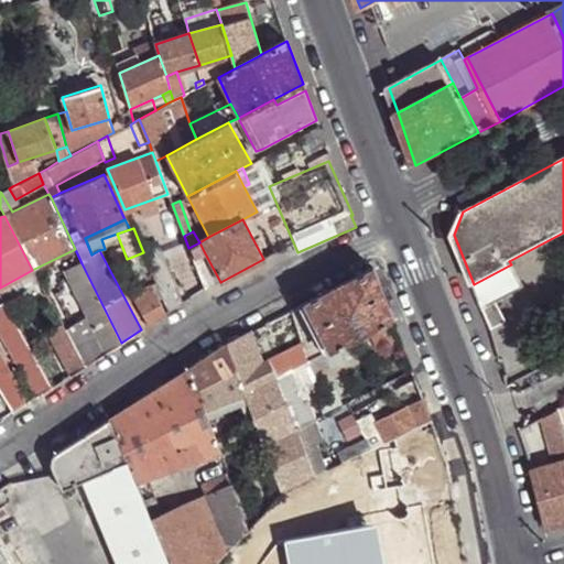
[(192,258),(206,291),(220,282),(204,251),(199,242),(188,248),(192,258)]
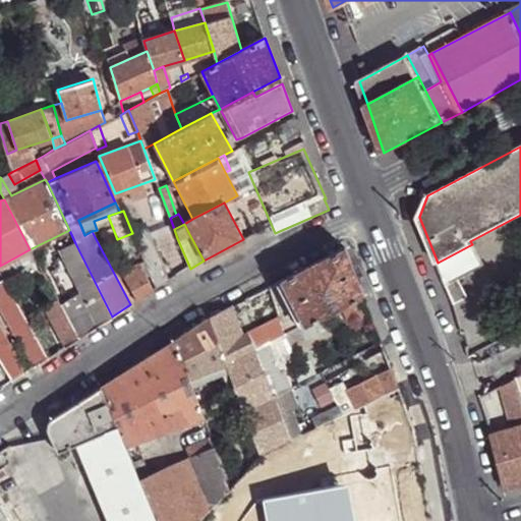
[(147,228),(133,234),(156,288),(168,281),(147,228)]
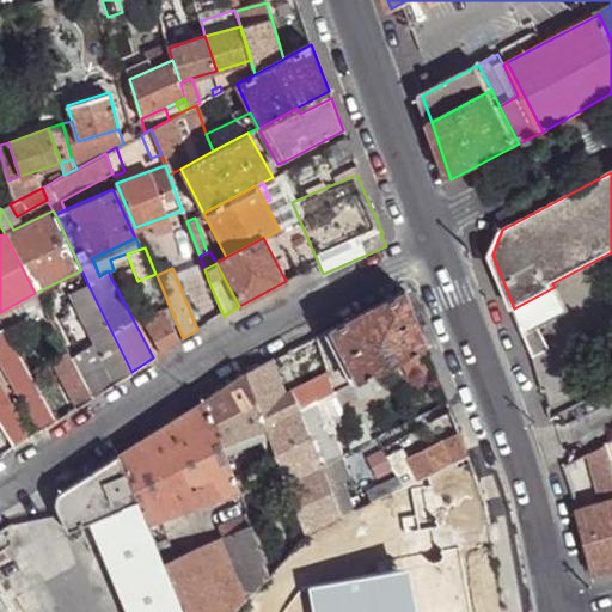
[(69,357),(92,397),(132,372),(89,286),(69,294),(93,343),(69,357)]
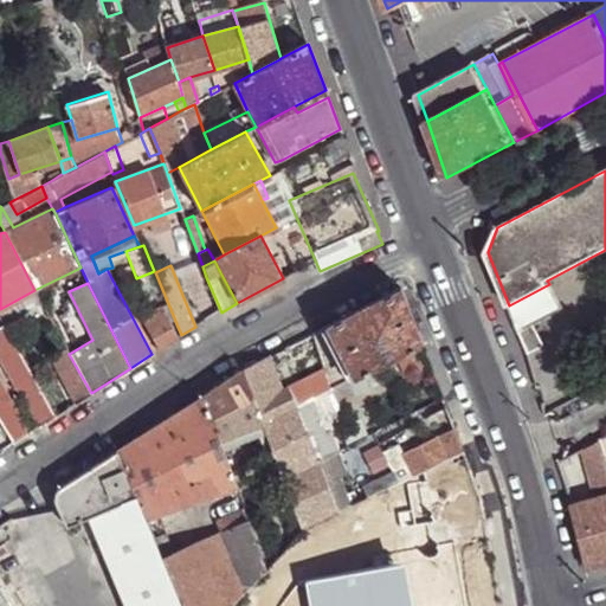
[(509,305),(519,328),(532,321),(559,307),(547,285),(509,305)]
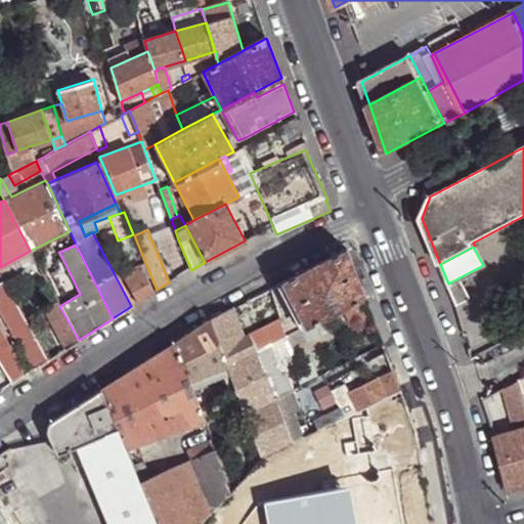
[(346,249),(282,282),(305,326),(320,318),(364,297),(346,249)]
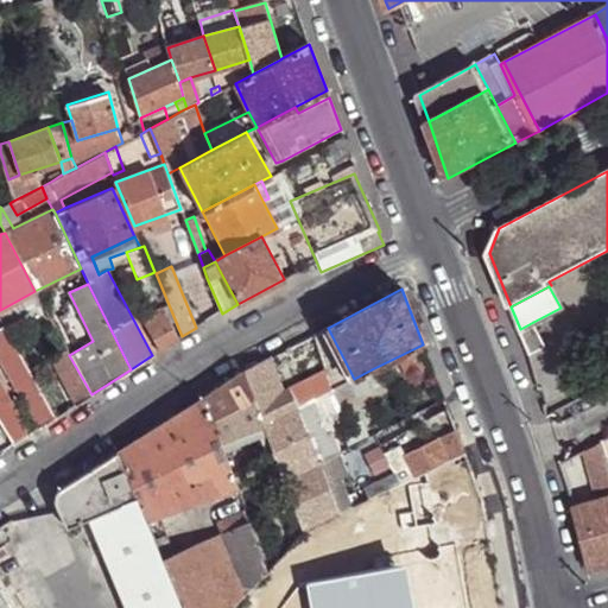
[(49,317),(43,305),(38,308),(43,320),(49,317)]
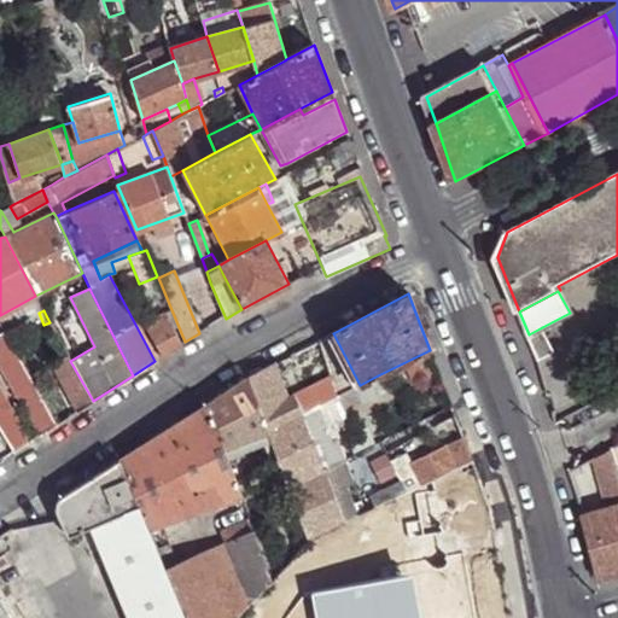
[(147,331),(161,357),(181,344),(165,313),(159,318),(162,322),(147,331)]
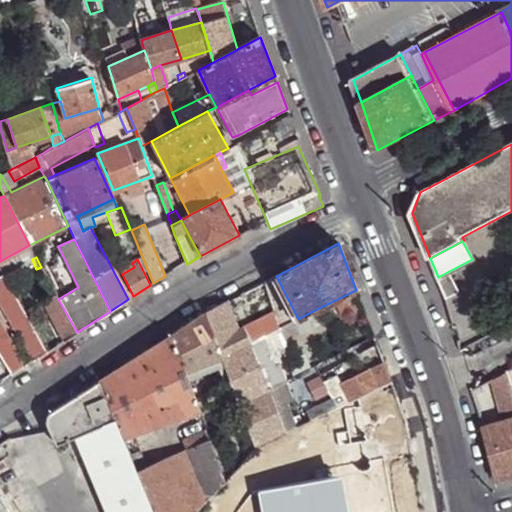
[(449,271),(438,277),(442,287),(445,295),(458,288),(449,271)]
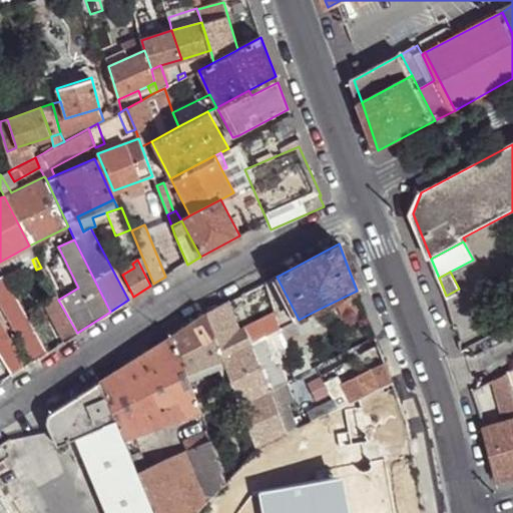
[(0,277),(0,301),(34,361),(46,353),(3,276),(0,277)]
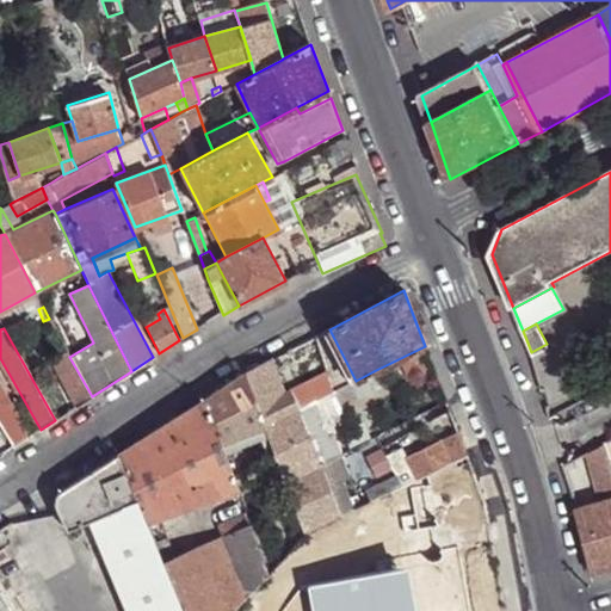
[(321,349),(316,335),(292,349),(297,359),(321,349)]
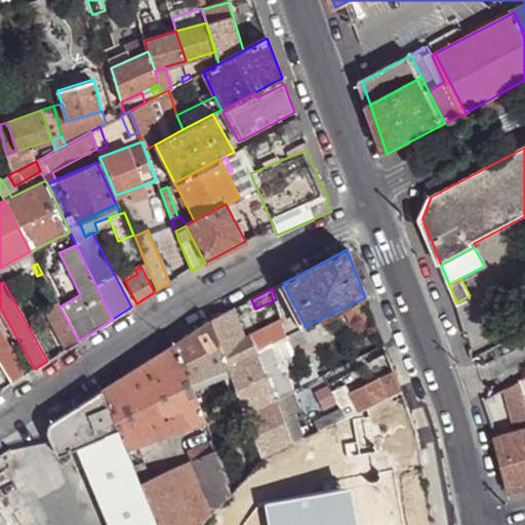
[(43,310),(66,350),(79,340),(59,307),(57,301),(43,310)]
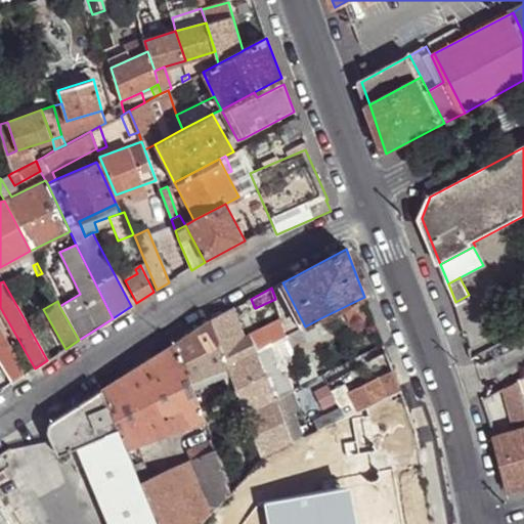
[(243,337),(231,308),(209,320),(226,366),(256,352),(253,346),(249,335),(243,337)]
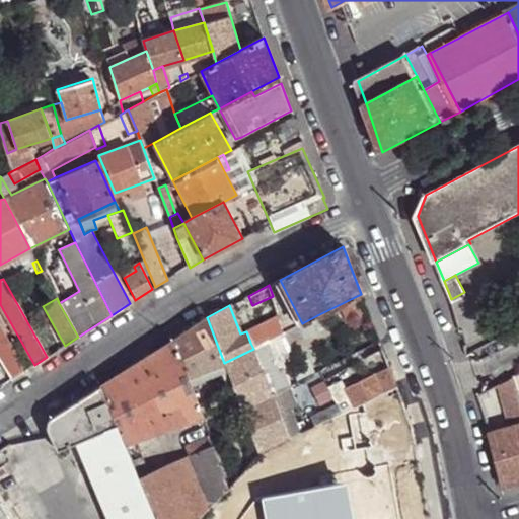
[(285,331),(281,320),(279,315),(246,331),(250,343),(269,334),(272,339),(283,331),(285,331)]
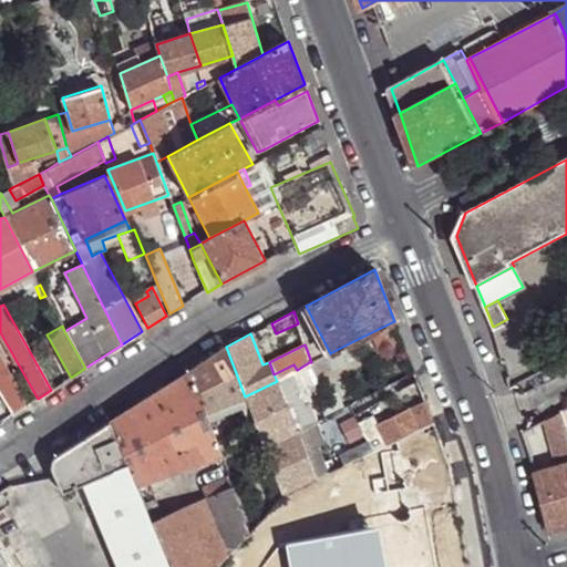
[(347,344),(330,353),(323,357),(329,369),(352,359),(347,344)]
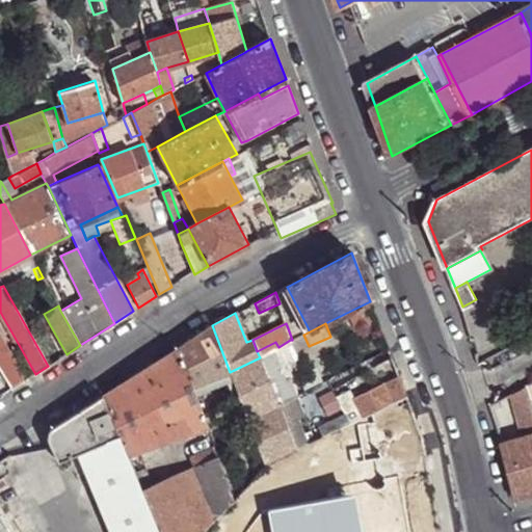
[(231,373),(230,372),(212,325),(176,349),(191,389),(231,373)]
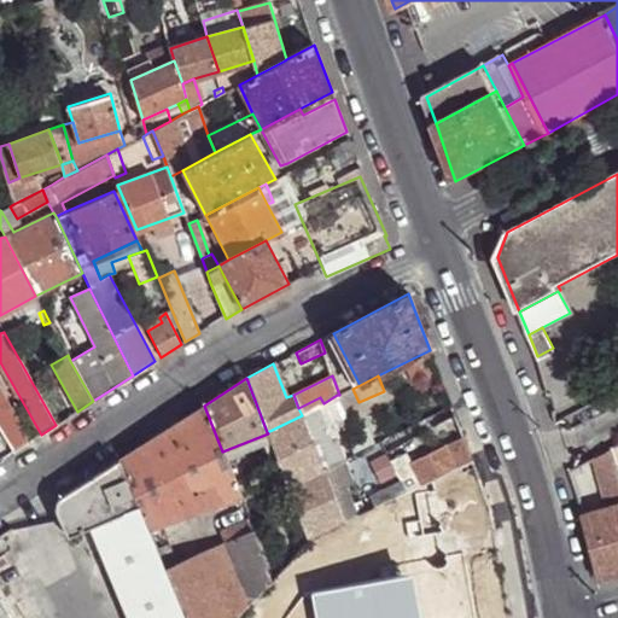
[(359,402),(353,389),(339,395),(337,395),(343,409),(359,402)]
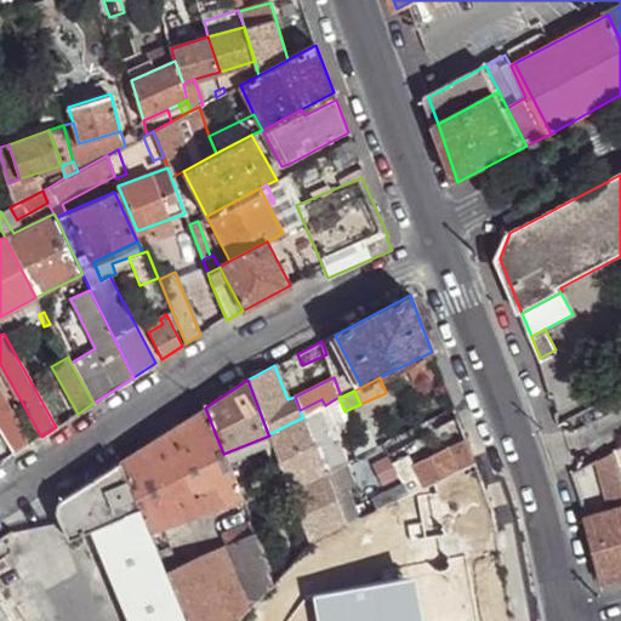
[(0,393),(0,429),(10,445),(15,454),(29,444),(0,393)]
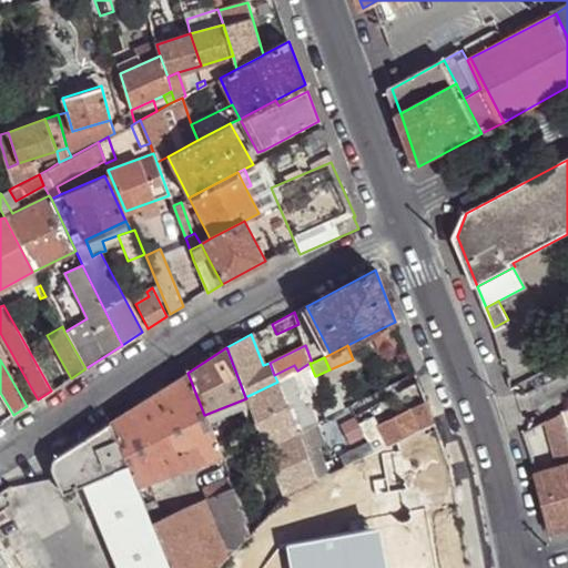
[(266,449),(316,424),(311,406),(313,405),(304,387),(313,383),(311,377),(315,376),(310,363),(297,371),(277,382),(245,397),(246,398),(266,449)]
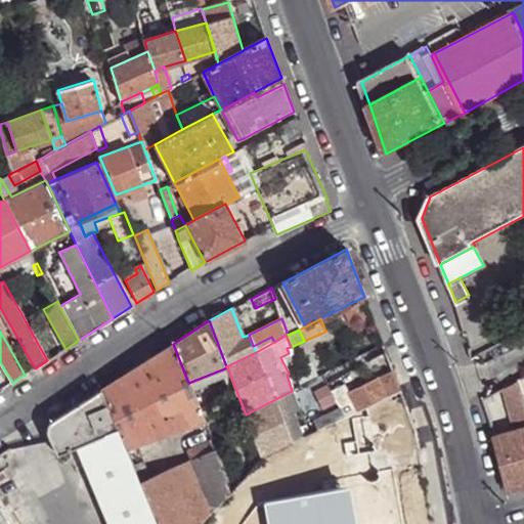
[(256,352),(274,342),(271,337),(253,346),(256,352)]
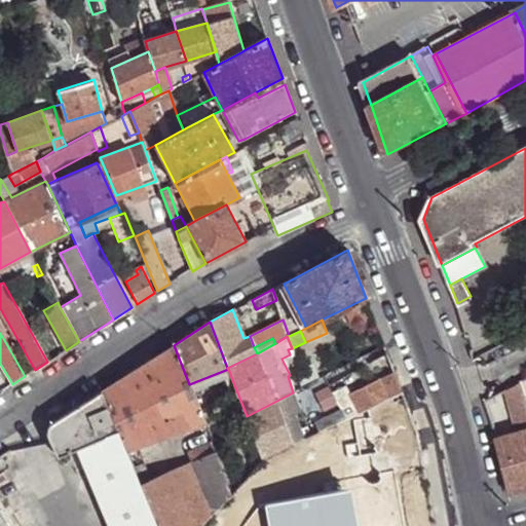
[(203,421),(189,384),(174,345),(101,392),(126,451),(203,421)]
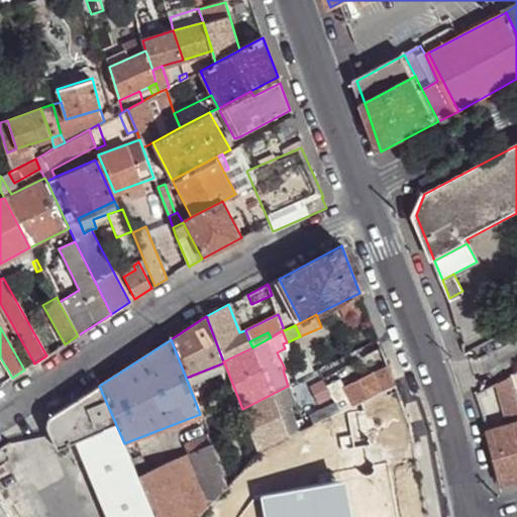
[(395,385),(388,366),(342,388),(347,397),(309,417),(313,425),(395,385)]
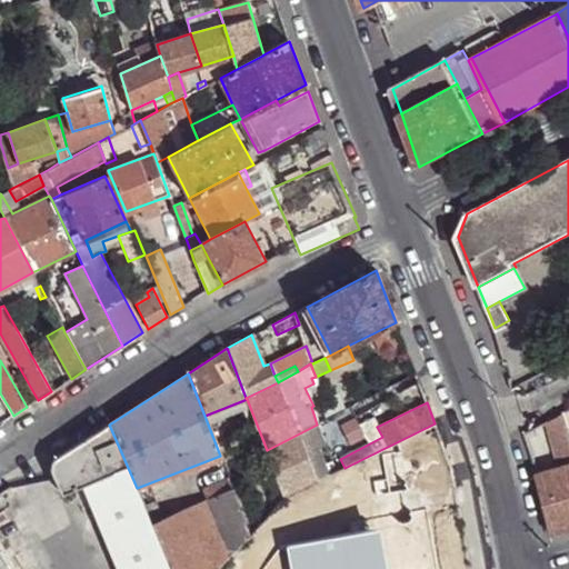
[(13,416),(9,408),(2,411),(7,419),(13,416)]
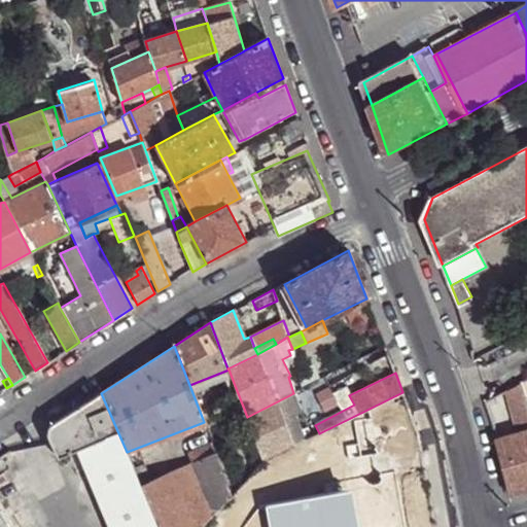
[(525,389),(522,384),(507,392),(510,399),(526,394),(525,389)]
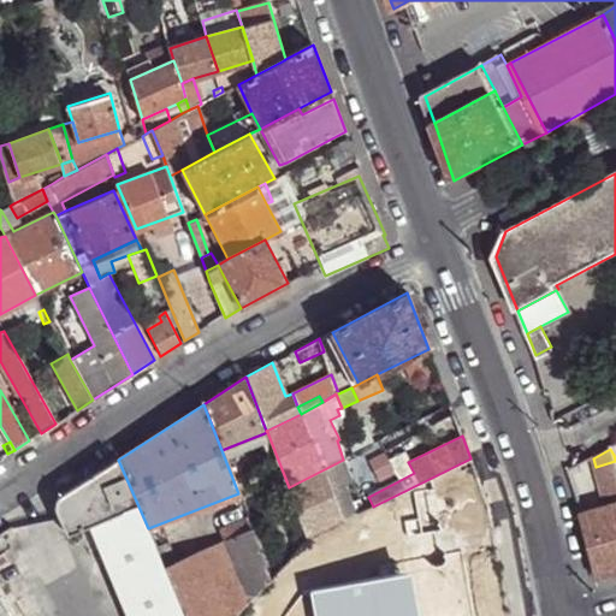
[(148,528),(118,460),(60,495),(57,502),(57,515),(67,535),(90,526),(130,615),(185,615),(165,568),(148,528)]
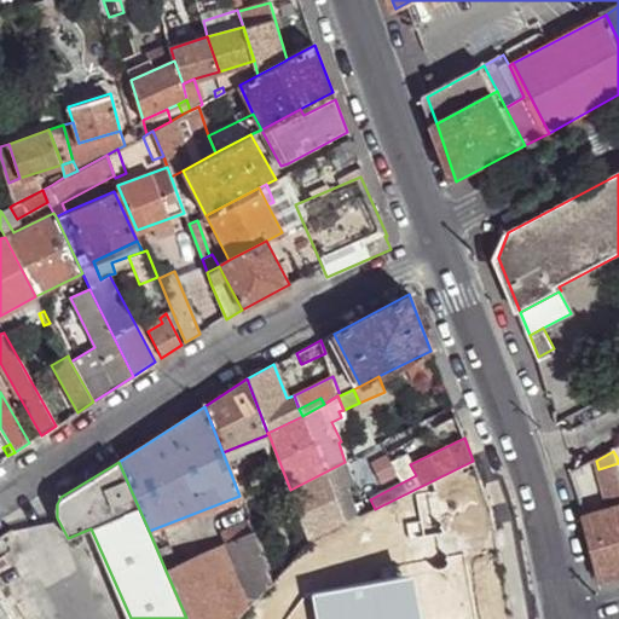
[(353,485),(345,462),(290,490),(311,543),(317,538),(353,520),(350,513),(342,516),(333,492),(345,487),(353,485)]
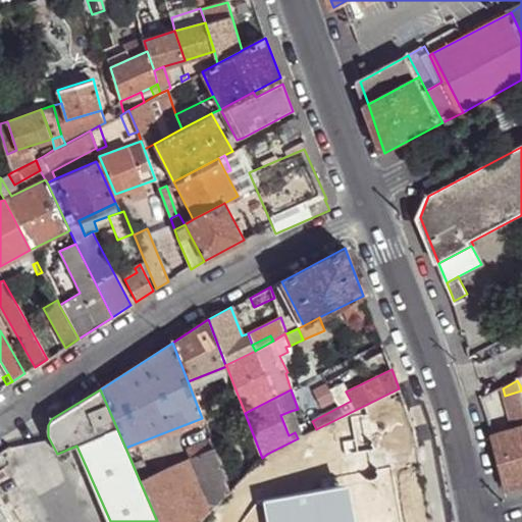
[(521,427),(521,394),(521,390),(505,396),(514,429),(521,427)]
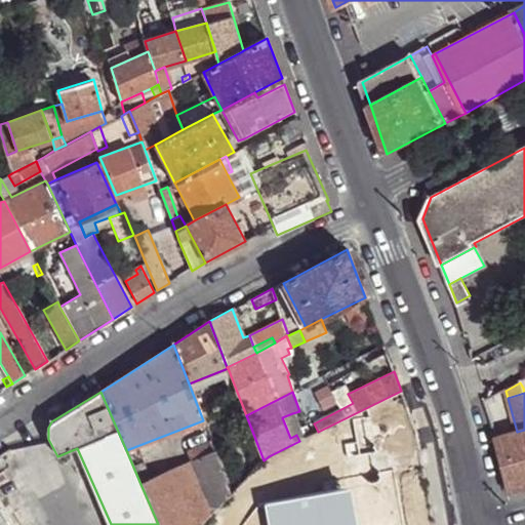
[(303,440),(292,413),(282,417),(290,438),(296,435),(299,441),(303,440)]
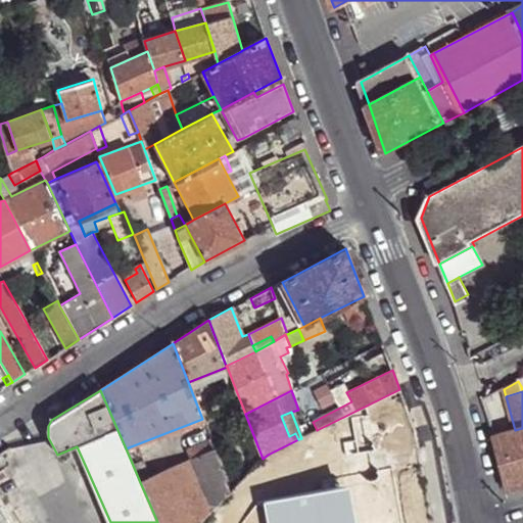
[(507,491),(522,486),(522,428),(515,430),(494,437),(507,491)]
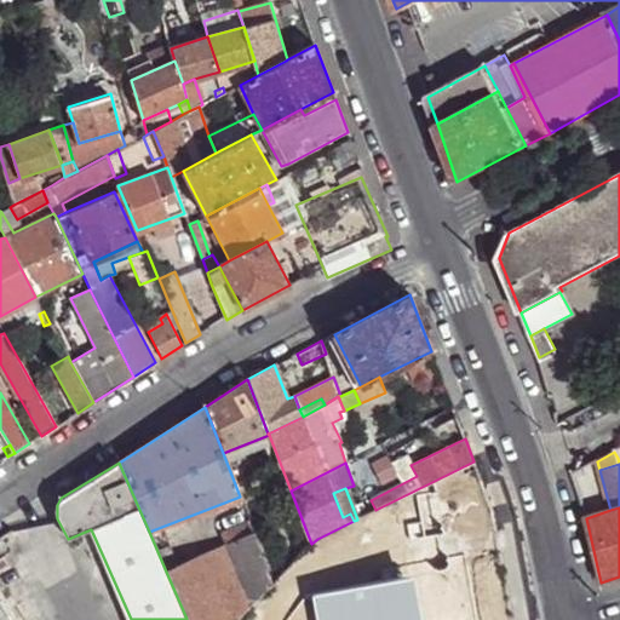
[(227,545),(256,532),(250,520),(222,533),(227,545)]
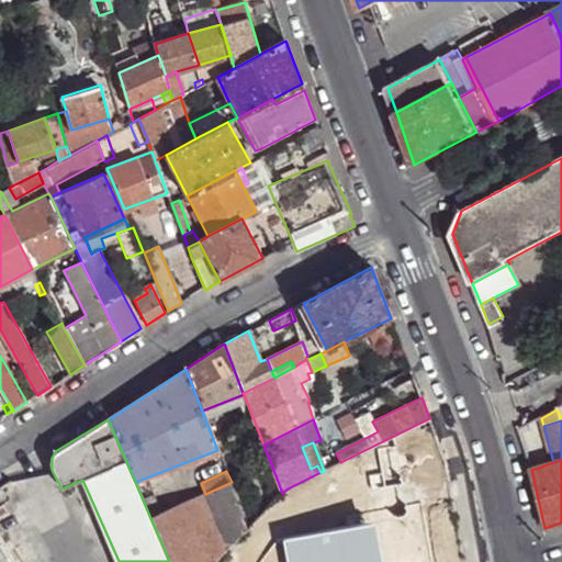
[(169,561),(215,561),(249,528),(232,482),(205,494),(150,518),(169,561)]
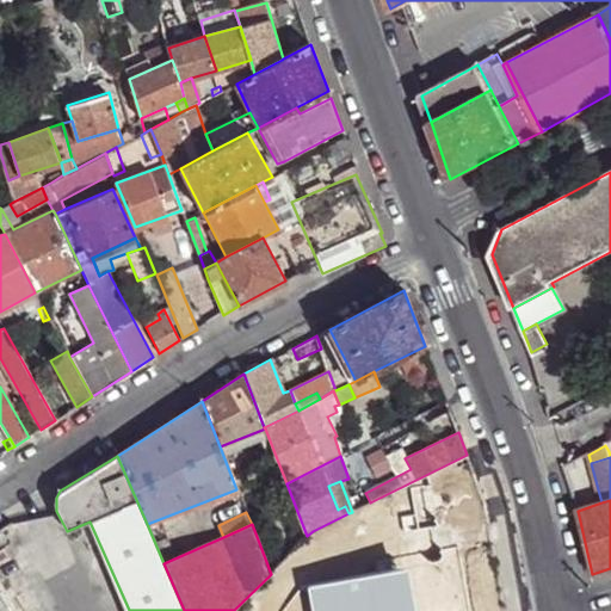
[(400,610),(392,563),(296,579),(302,610),(400,610)]
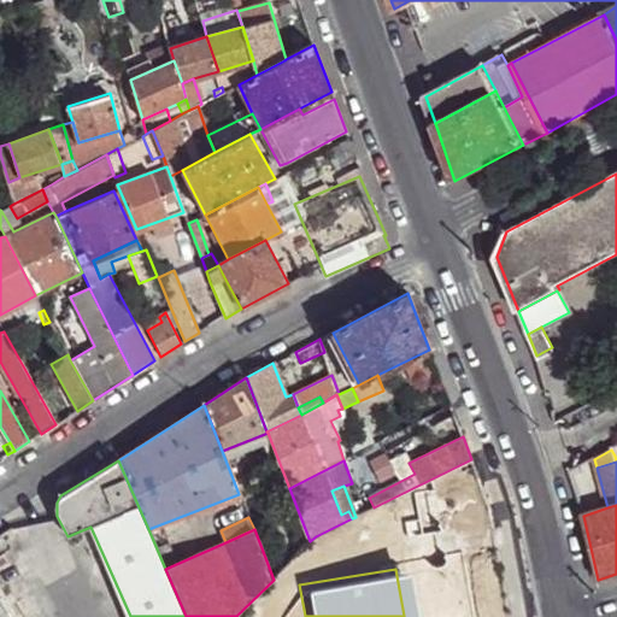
[(15,616),(0,592),(0,616),(15,616)]
